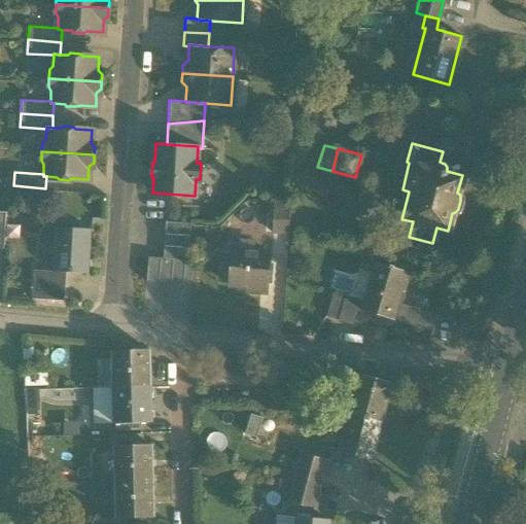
[(272,231),(288,232),(288,226),(290,200),(288,200),(274,200),(272,231)]
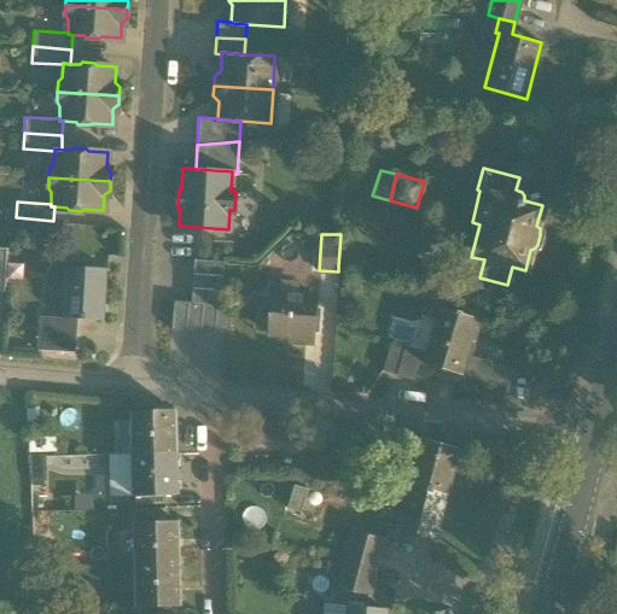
[(269,274),(308,279),(312,250),(274,245),(269,274)]
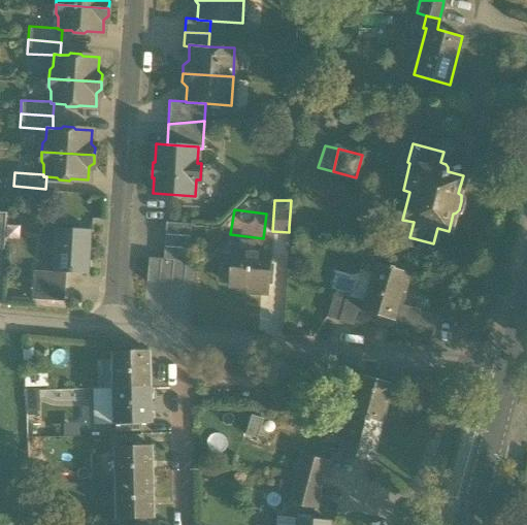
[(163,258),(188,259),(190,223),(165,221),(163,258)]
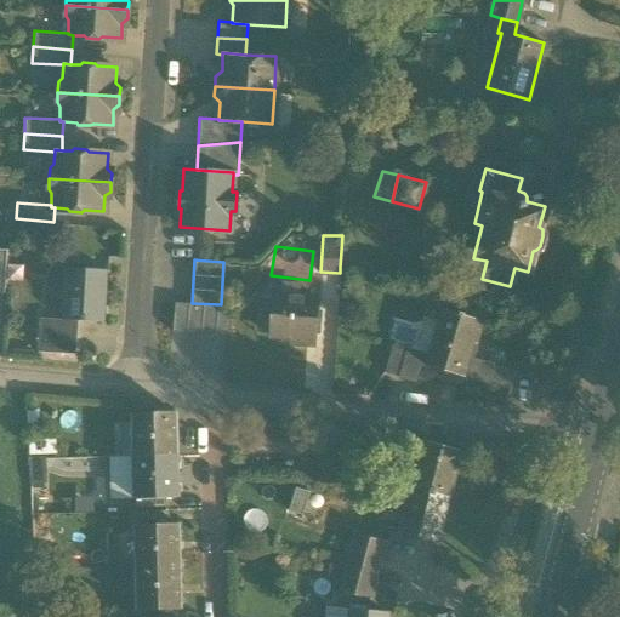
[(77,319),(102,321),(104,269),(67,267),(63,318),(77,319)]
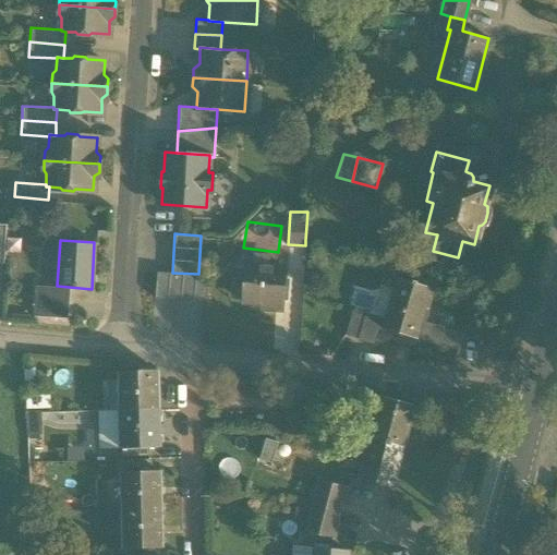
[(241,301),(245,264),(232,262),(228,300),(241,301)]
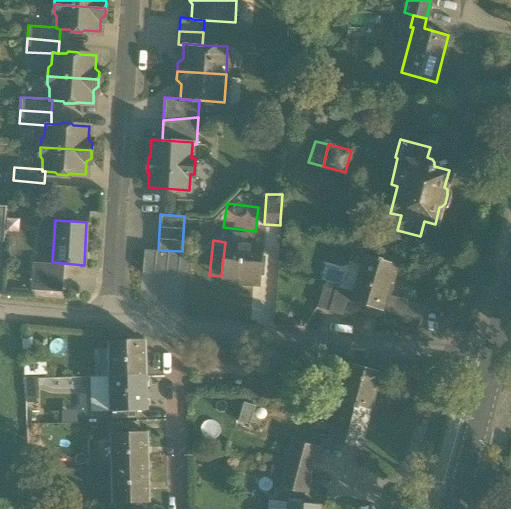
[(239,282),(259,284),(263,245),(225,242),(221,276),(239,278),(239,282)]
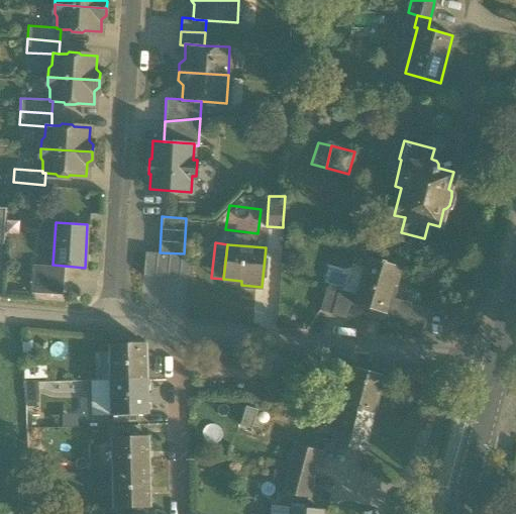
[(142,275),(191,280),(193,255),(145,250),(142,275)]
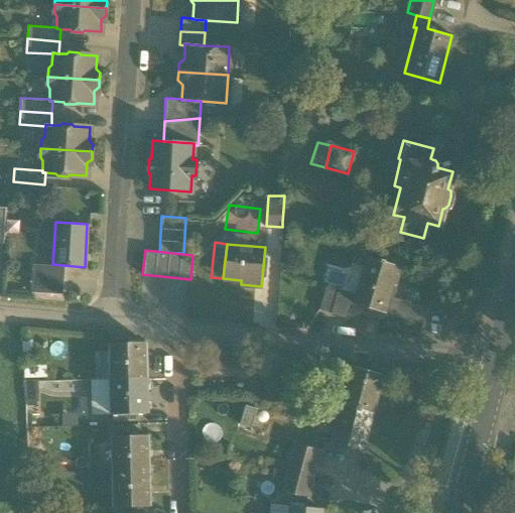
[(378,322),(419,334),(427,307),(393,297),(397,283),(394,283),(399,265),(385,261),(385,260),(382,259),(381,260),(369,256),(355,303),(382,311),(378,322)]
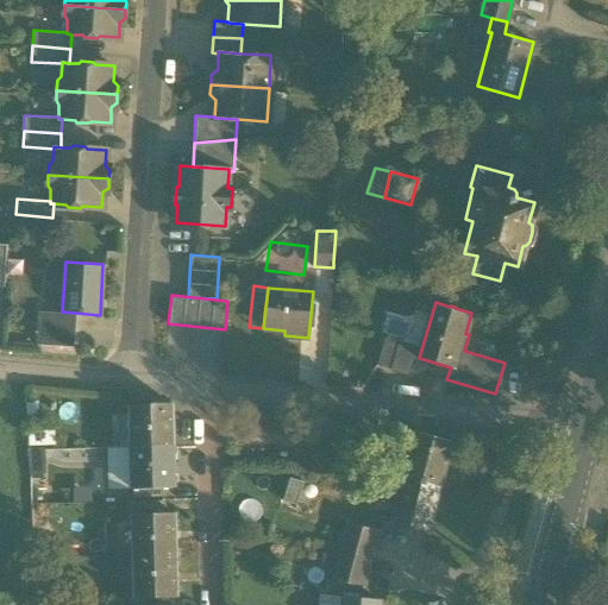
[(73,345),(75,313),(62,312),(39,310),(37,342),(73,345)]
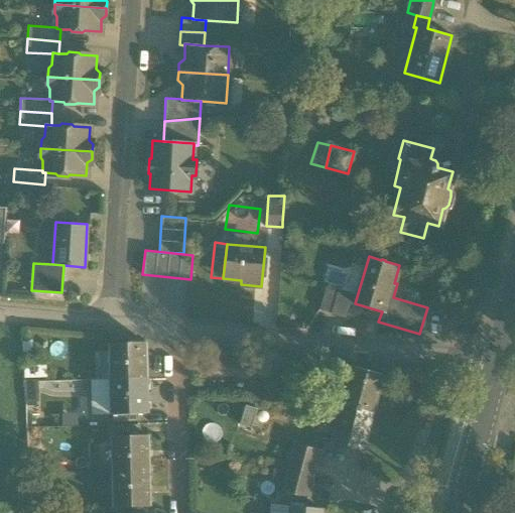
[(351,293),(337,289),(338,289),(326,285),(318,308),(331,312),(345,316),(351,293)]
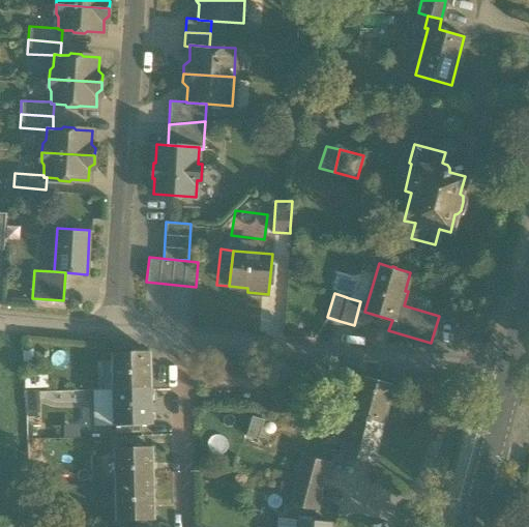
[(113,359),(114,388),(150,387),(149,351),(113,352),(113,359)]
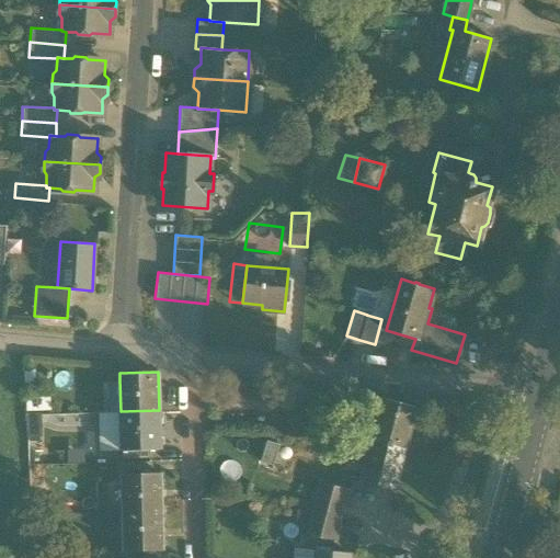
[(102,382),(102,411),(121,411),(120,380),(102,382)]
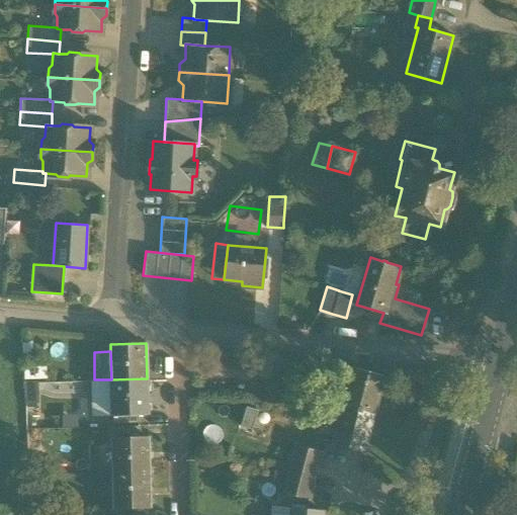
[(323,399),(343,405),(353,366),(333,361),(323,399)]
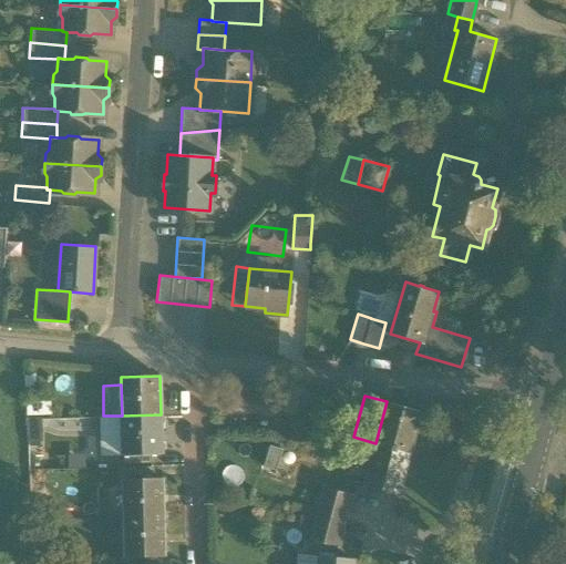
[(27,400),(27,413),(50,413),(50,399),(27,400)]
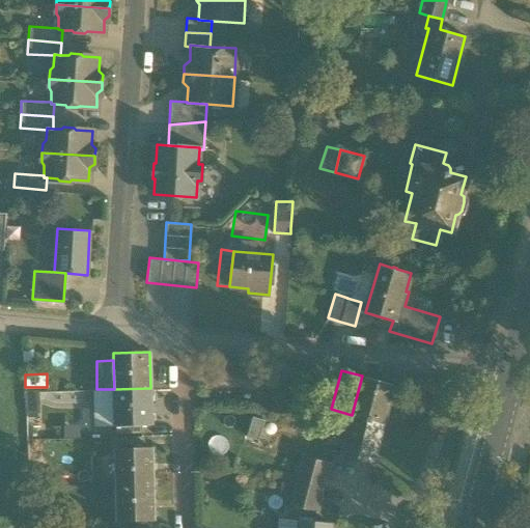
[(362,376),(352,415),(384,424),(394,384),(362,376)]
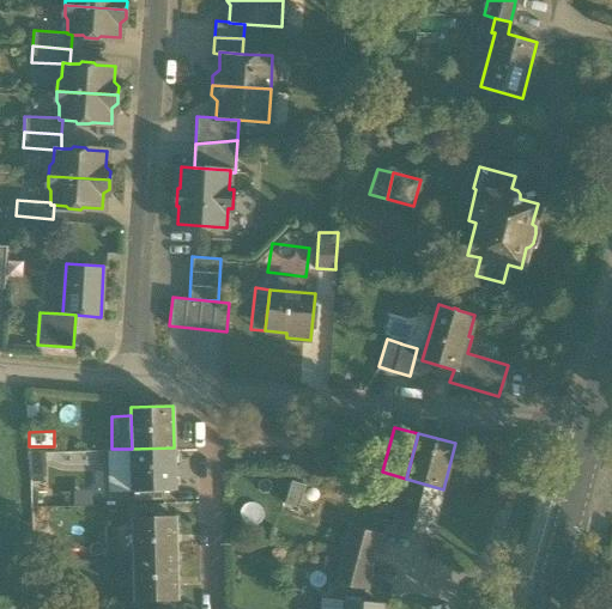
[(175,489),(174,448),(132,449),(132,491),(175,489)]
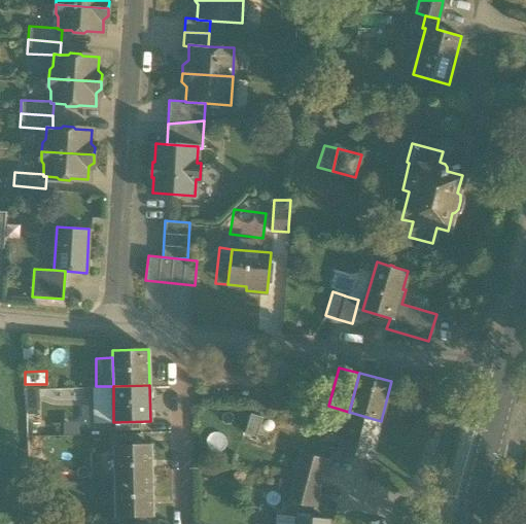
[(113,422),(113,386),(96,386),(93,386),(93,422),(113,422)]
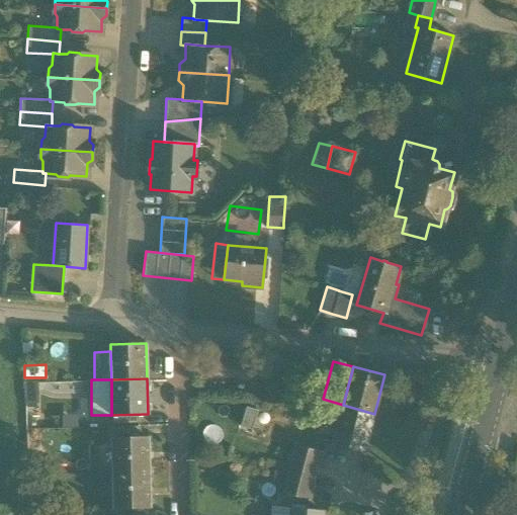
[(24,381),(25,402),(38,402),(37,381),(24,381)]
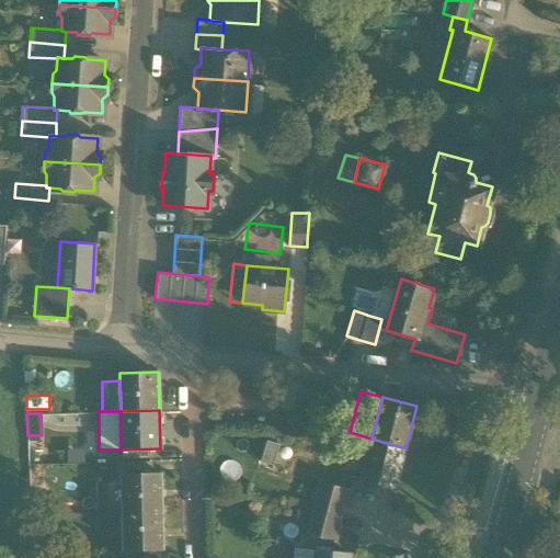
[(395,489),(406,448),(372,439),(361,480),(395,489)]
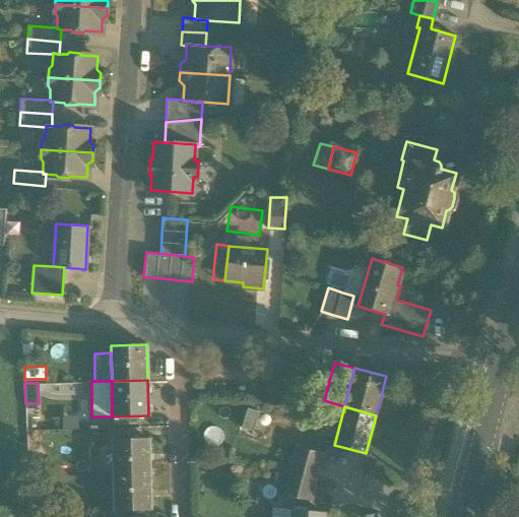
[(247,407),(241,427),(253,430),(258,410),(247,407)]
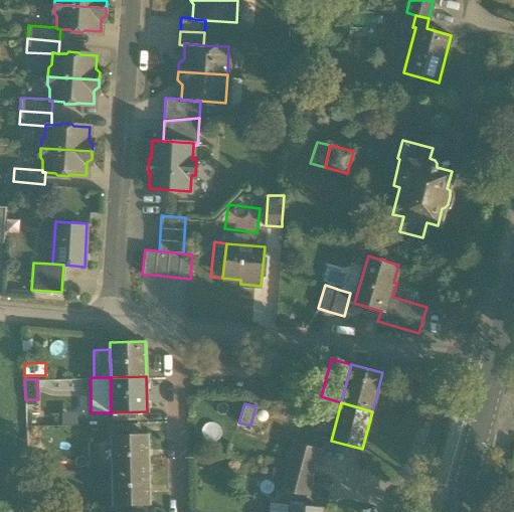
[(112,435),(113,470),(148,469),(148,434),(112,435)]
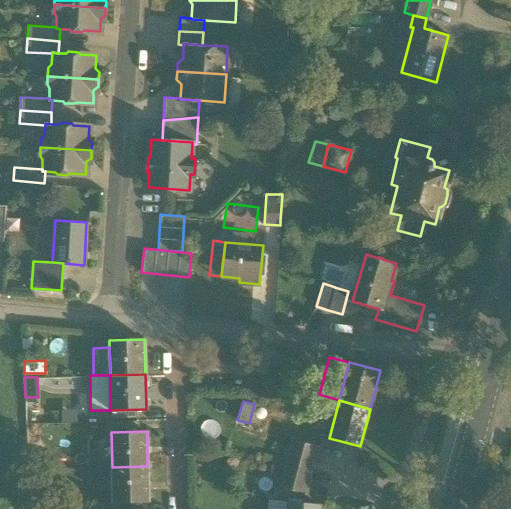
[(279,486),(304,493),(308,479),(311,467),(317,445),(291,438),(285,461),(282,473),(279,486)]
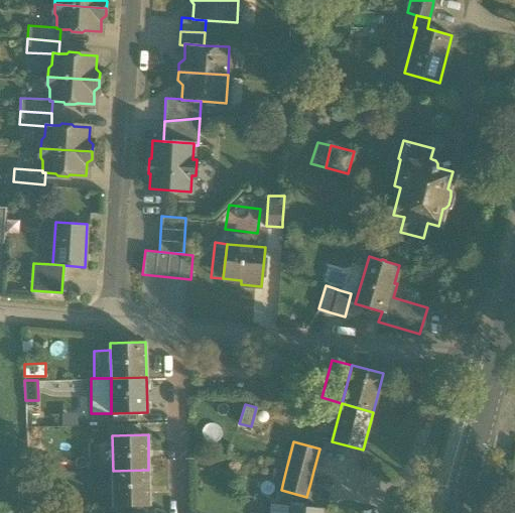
[(149,505),(148,470),(113,471),(114,506),(149,505)]
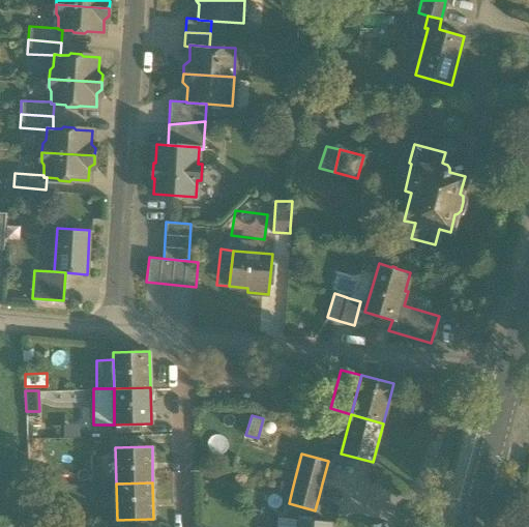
[(277,526),(296,526),(297,519),(278,517),(277,526)]
